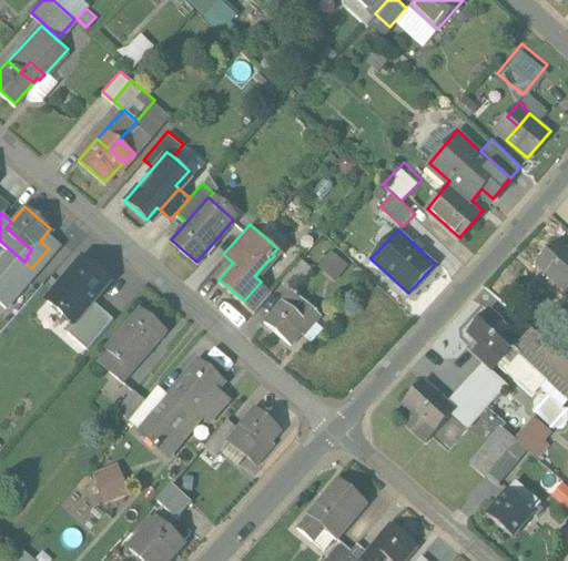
[(567,245),(556,235),(534,259),(567,291),(567,245)]
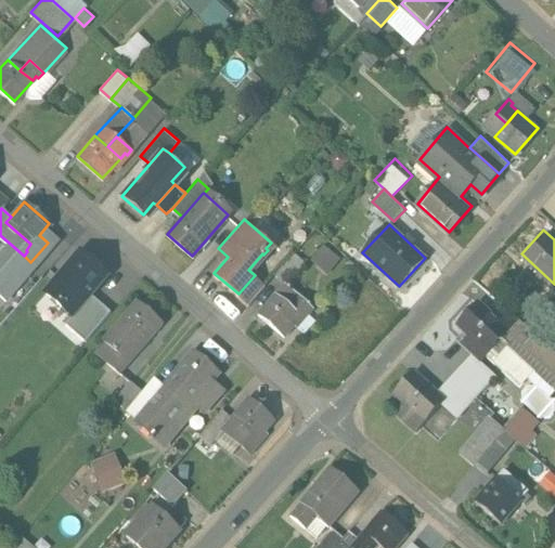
[(322,240),(311,258),(327,269),(339,251),(322,240)]
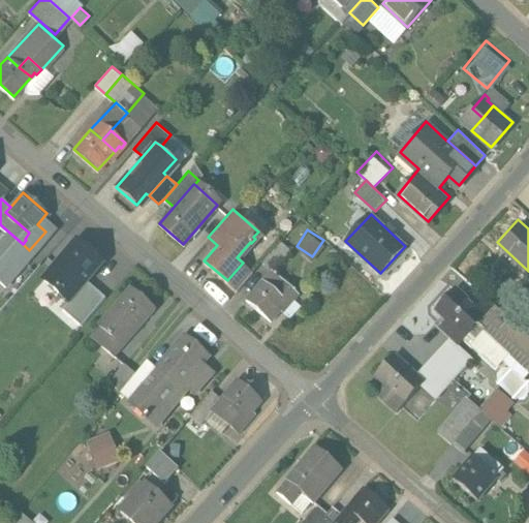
[(76,240),(59,259),(83,280),(100,260),(76,240)]
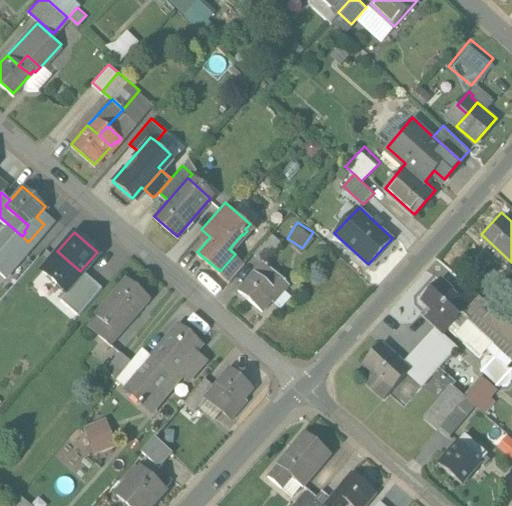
[(271,232),(253,252),(262,261),(264,262),(282,241),(271,232)]
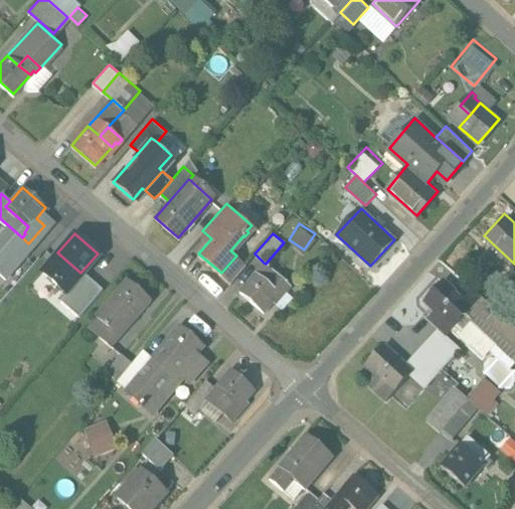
[(80,273),(57,252),(49,262),(61,272),(55,279),(69,291),(79,280),(77,277),(80,273)]
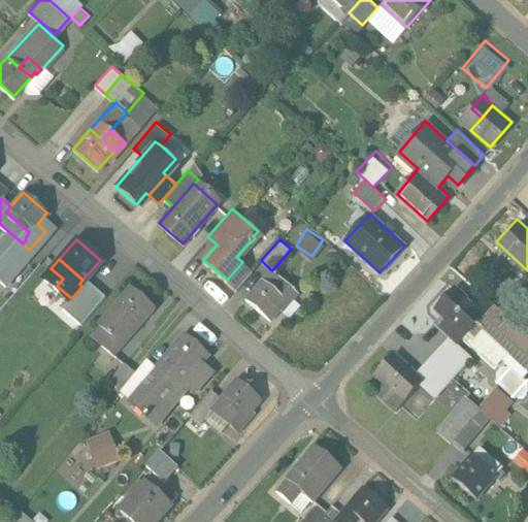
[(242,262),(227,280),(236,289),(252,270),(242,262)]
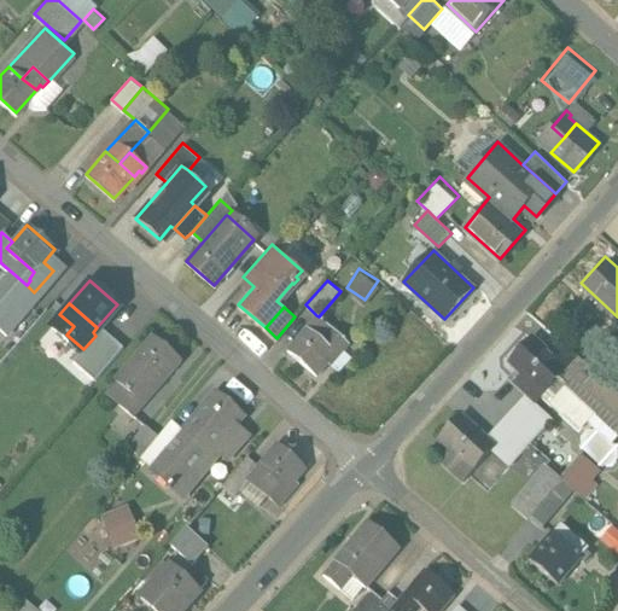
[(319,316),(316,315),(287,349),(315,373),(345,339),(319,316)]
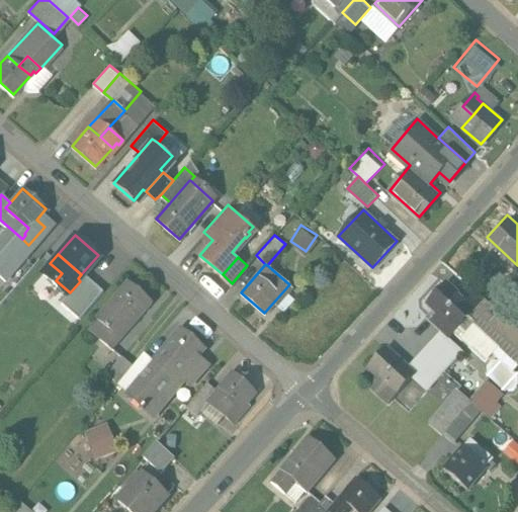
[(517,353),(517,327),(473,288),(466,295),(446,278),(426,303),(438,313),(431,321),(447,335),(457,324),(465,330),(471,322),(514,359),(517,353)]
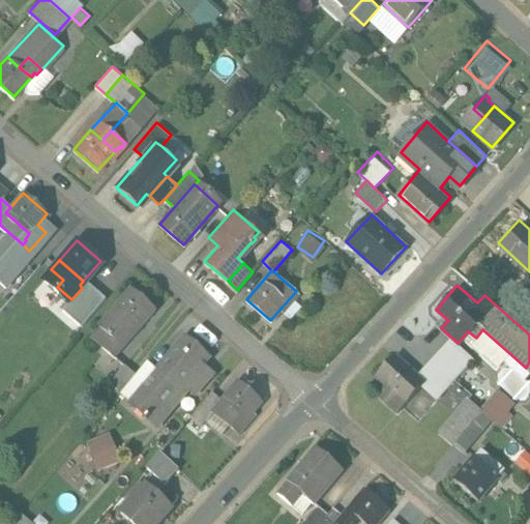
[(129,286),(112,306),(124,317),(137,327),(154,308),(129,286)]
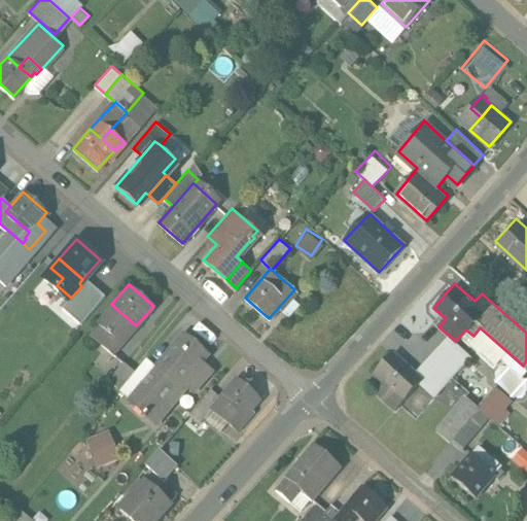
[(136,325),(124,315),(116,324),(131,337),(135,333),(132,331),(136,325)]
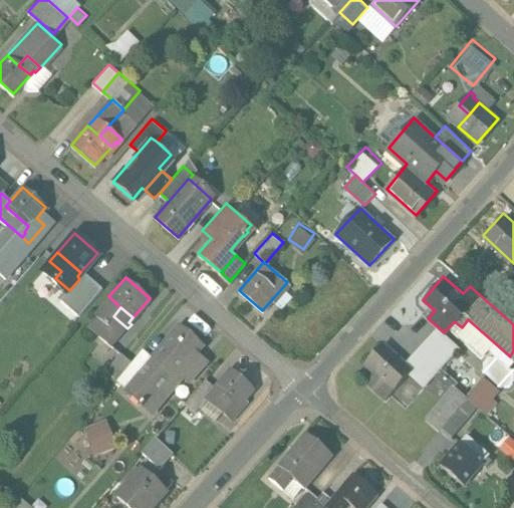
[(151,355),(124,387),(143,402),(172,367),(187,381),(203,361),(194,353),(203,343),(179,322),(151,355)]
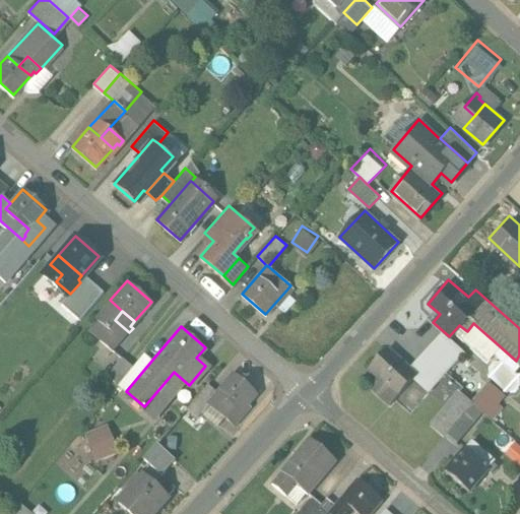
[(439,334),(420,356),(440,373),(459,350),(439,334)]
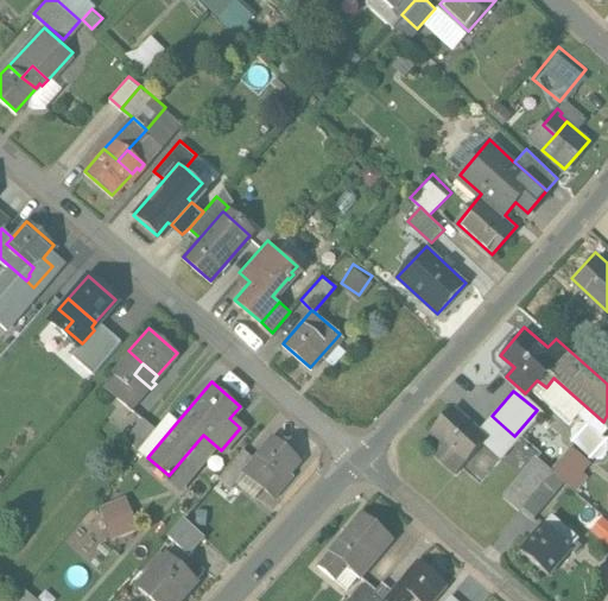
[(481,428),(456,404),(432,431),(444,442),(435,453),(454,469),(485,435),(487,432),(481,428)]
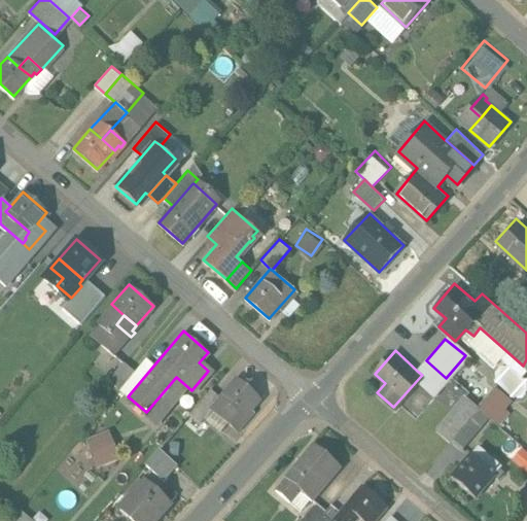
[(134,370),(118,388),(128,396),(154,365),(145,357),(134,370)]
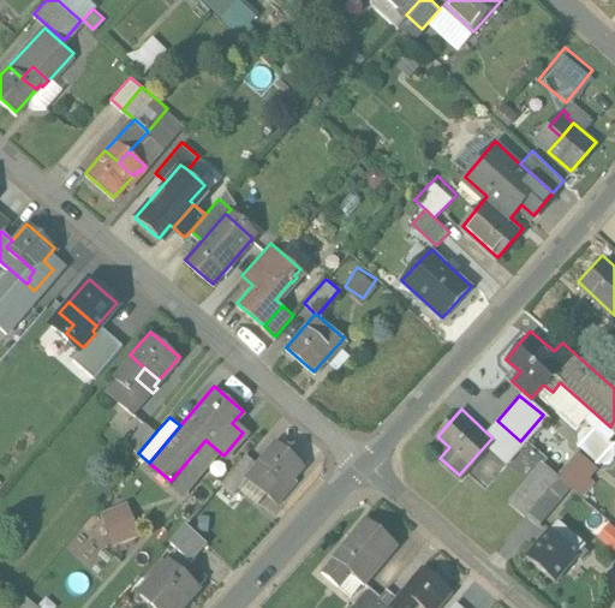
[(156,431),(143,421),(125,442),(138,453),(156,431)]
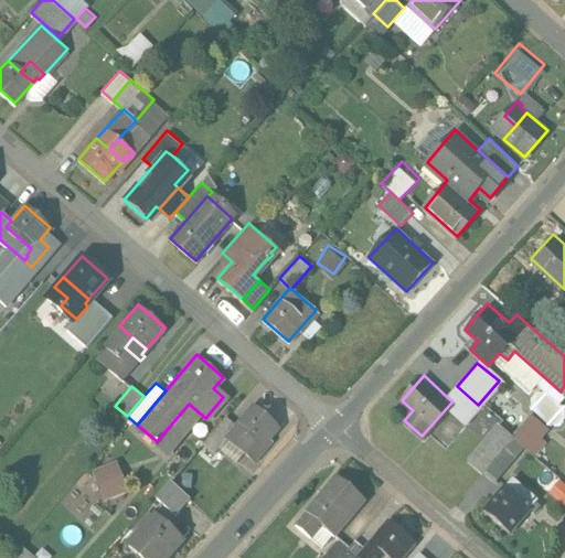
[(478,405),(457,386),(447,397),(452,401),(450,404),(467,418),(478,405)]
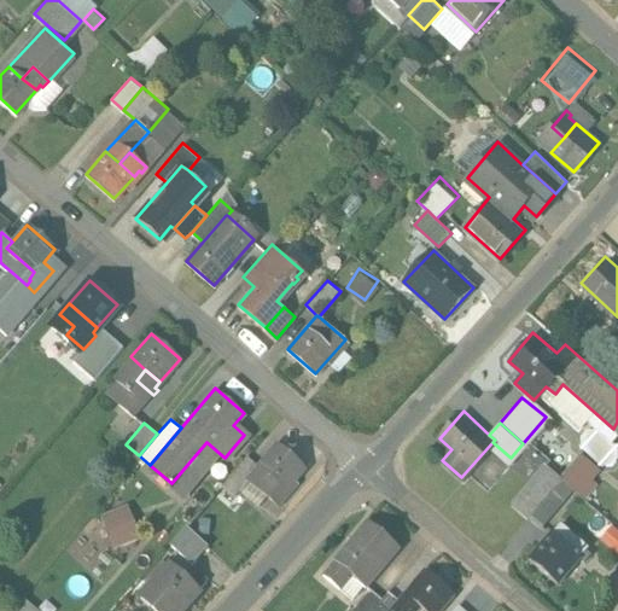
[(305,466),(275,441),(256,464),(246,475),(246,476),(275,501),(305,466)]
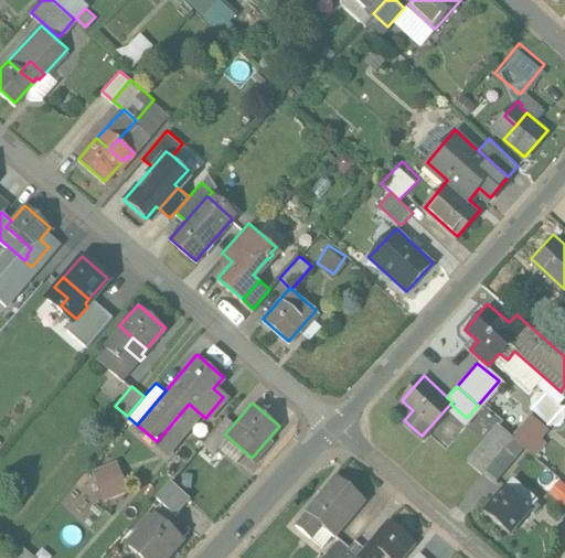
[(225,416),(202,441),(212,449),(225,435),(225,433),(234,424),(225,416)]
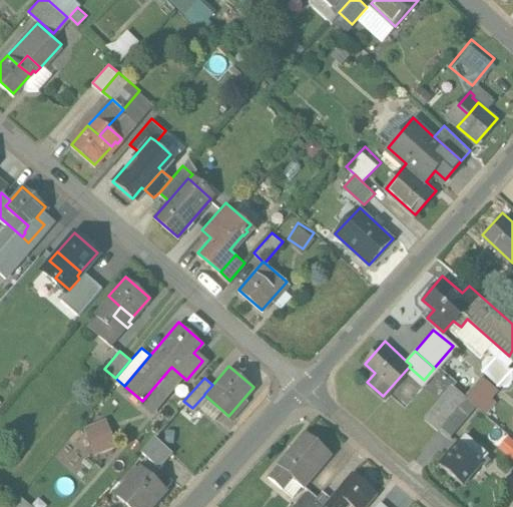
[(454,385),(426,417),(437,427),(465,395),(454,385)]
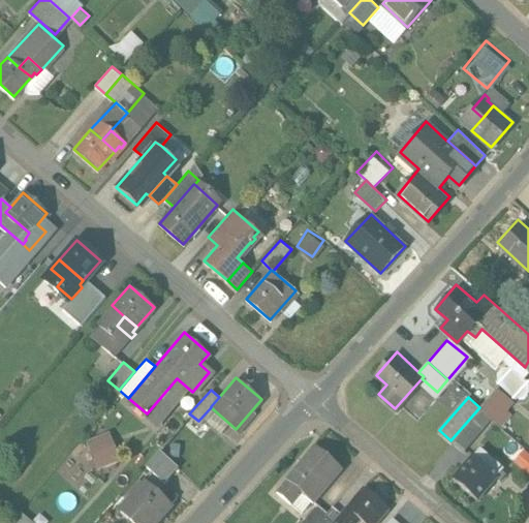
[(479,407),(450,440),(464,451),(492,418),(479,407)]
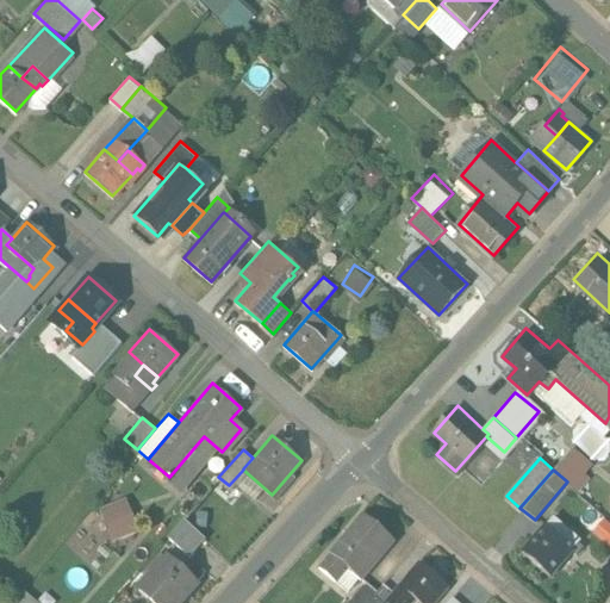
[(125,491),(98,503),(112,535),(139,523),(125,491)]
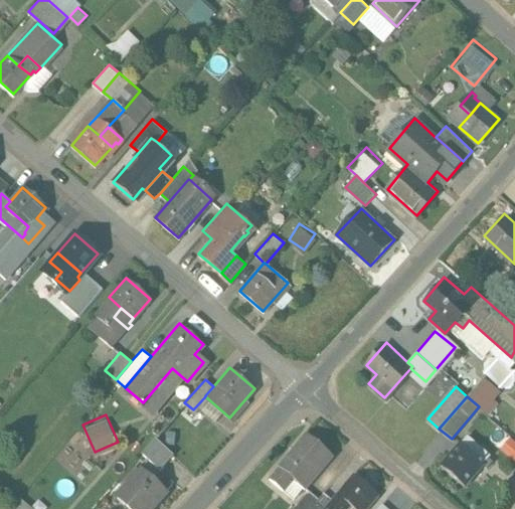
[(161,465),(175,449),(155,432),(141,448),(161,465)]
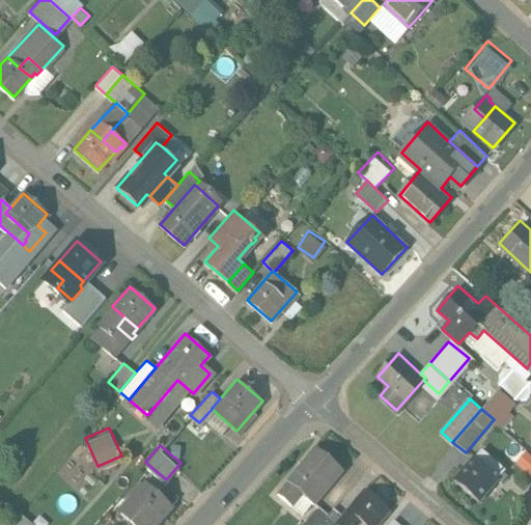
[(315,445),(287,479),(315,502),(343,468),(315,445)]
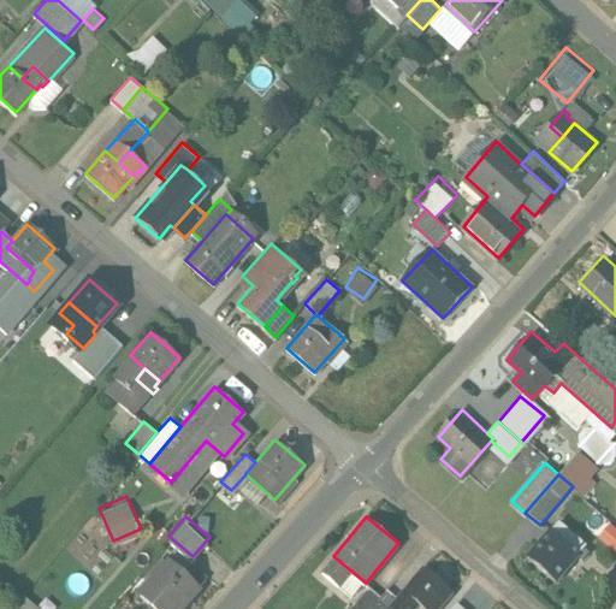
[(560,518),(528,555),(556,579),(587,542),(560,518)]
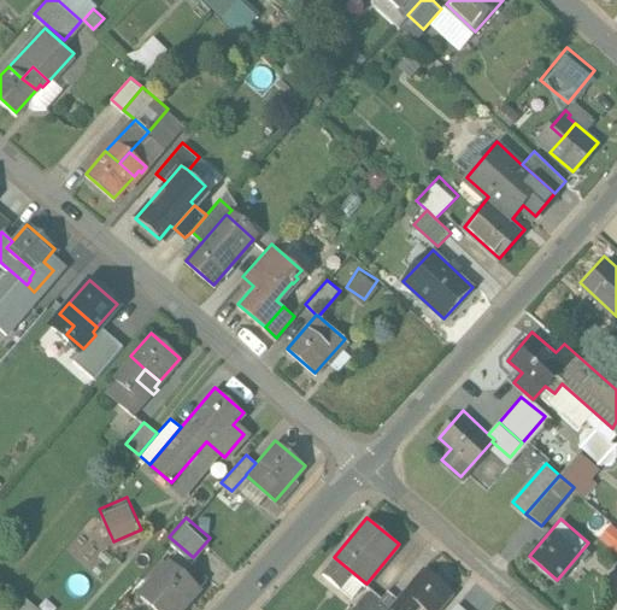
[(599,532),(616,547),(616,522),(611,518),(599,532)]
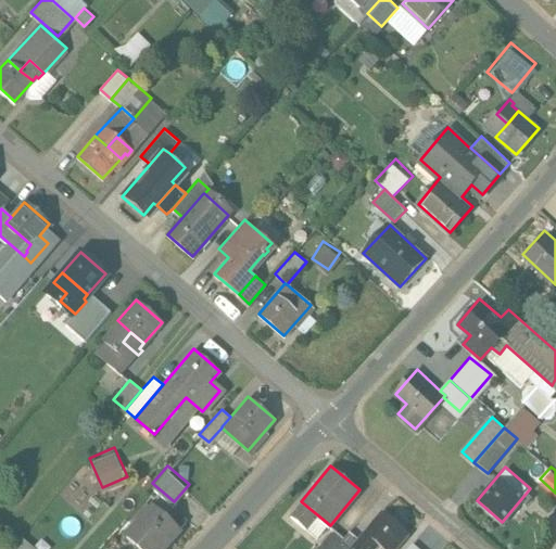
[(152,503),(126,533),(144,548),(161,548),(180,527),(152,503)]
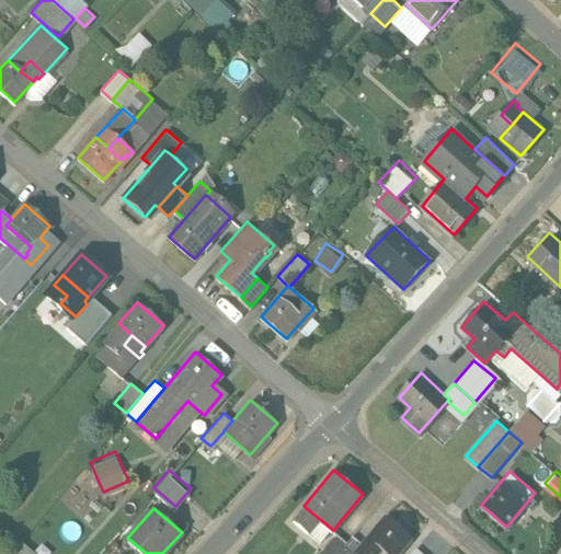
[(396,553),(413,535),(387,512),(353,552),(355,553),(376,553),(382,546),(391,553),(396,553)]
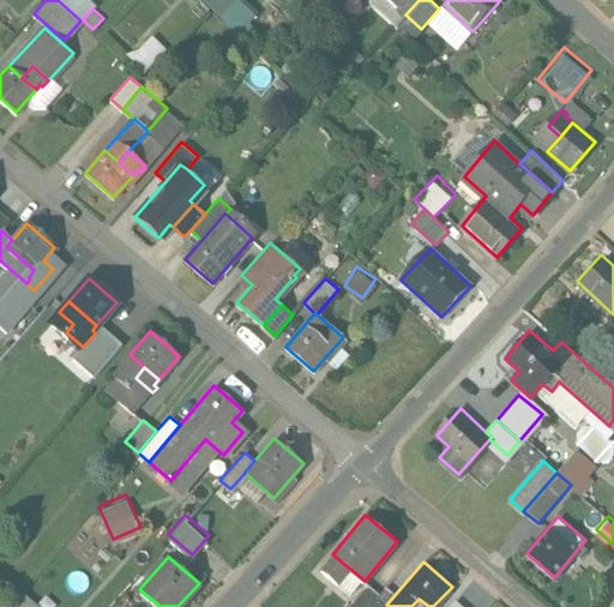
[(369,582),(348,606),(366,606),(380,590),(369,582)]
